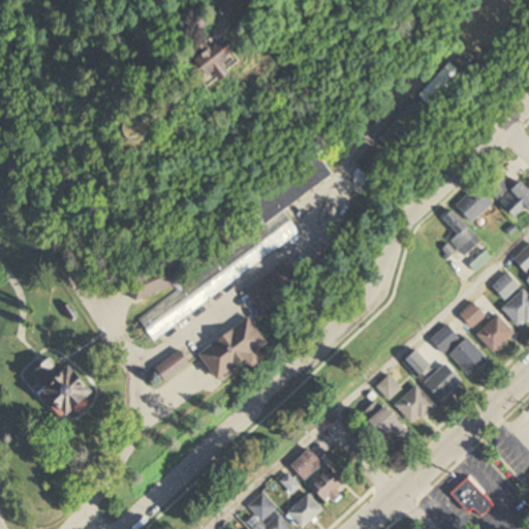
[(213,58),(227,74),(235,69),(236,71),(239,74),(243,80),(252,71),(248,67),(245,64),(243,62),(249,56),(247,53),(249,52),(250,50),(242,40),(241,41),(239,43),(236,40),(228,45),(223,38),(221,36),(212,44),(219,53),(213,58)]
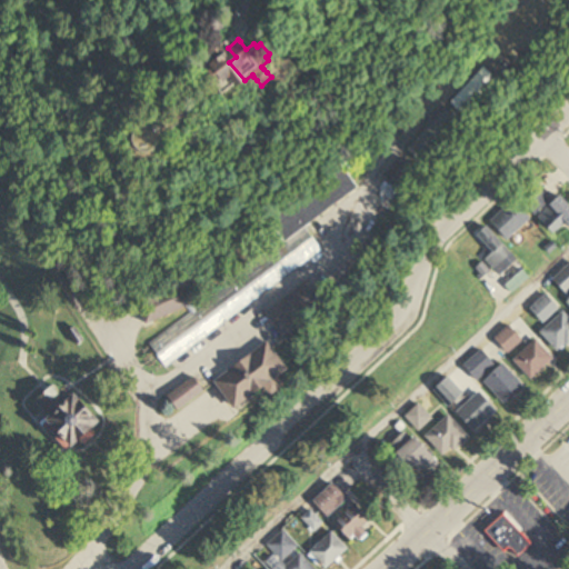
[(505,80),(489,66),(455,101),(469,116),(505,80)]
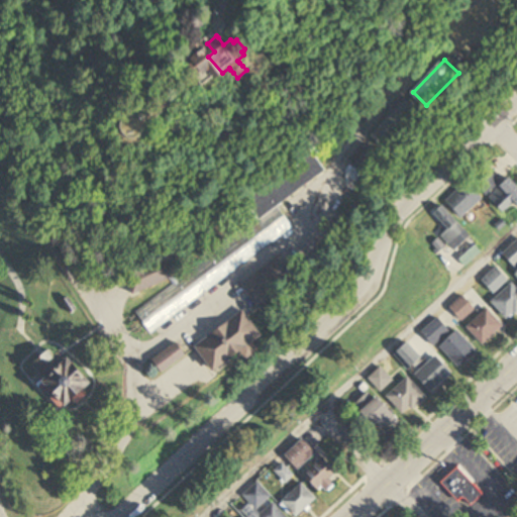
[(422,110),(407,97),(374,135),(389,148),(422,110)]
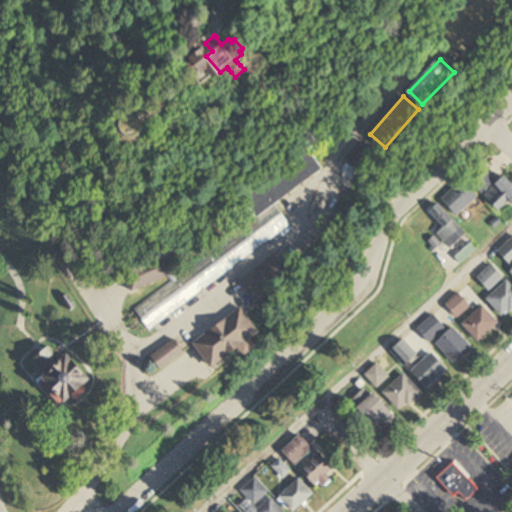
[(351,162),(369,174),(382,154),(364,142),(351,162)]
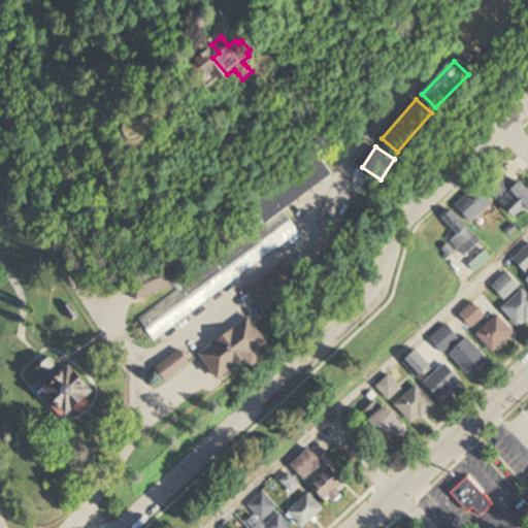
[(334,176),(319,152),(246,198),(273,239),(271,240),(275,248),(298,232),(284,209),(334,176)]
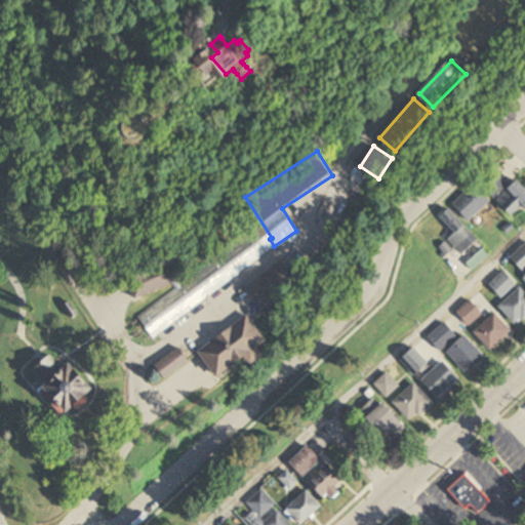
[(524,207),(524,186),(520,180),(510,191),(497,178),(486,189),(513,215),(523,206),(524,207)]
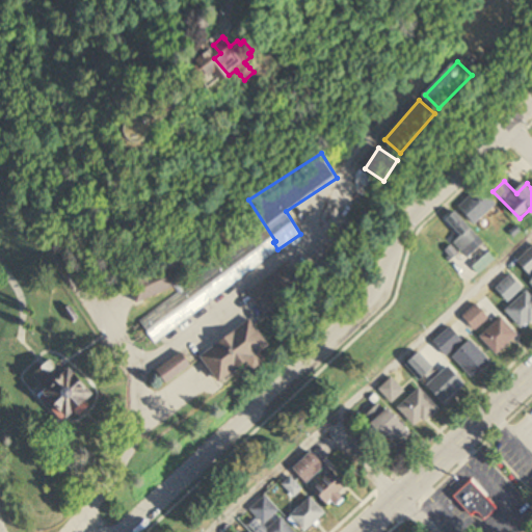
[(460,207),(477,225),(499,204),(481,186),(460,207)]
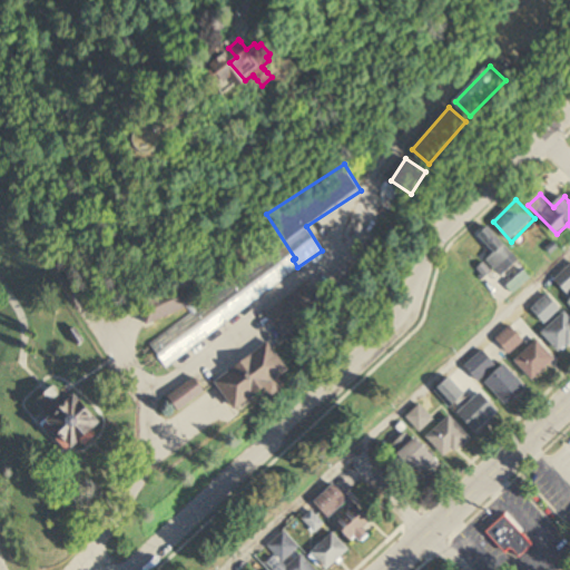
[(495,254),(488,259),(501,277),(519,264),(492,226),(481,234),(495,254)]
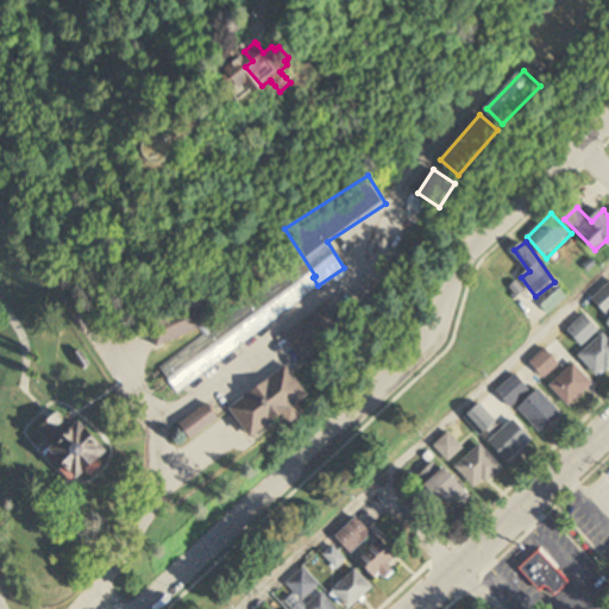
[(608,316),(608,315),(608,283),(592,301),(608,316)]
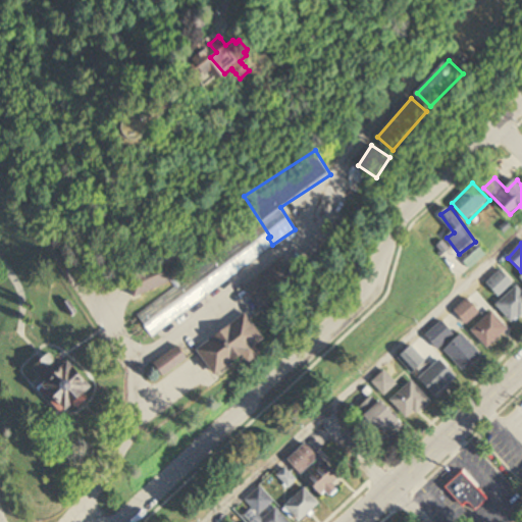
[(167,259),(127,281),(138,300),(177,277),(167,259)]
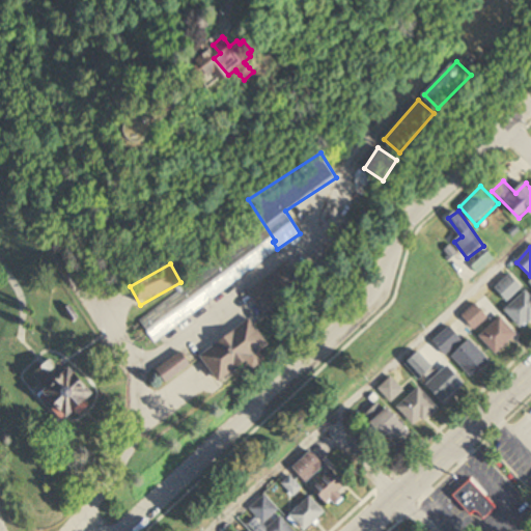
[(155,341),(234,284),(226,273),(219,279),(212,270),(140,320),(155,341)]
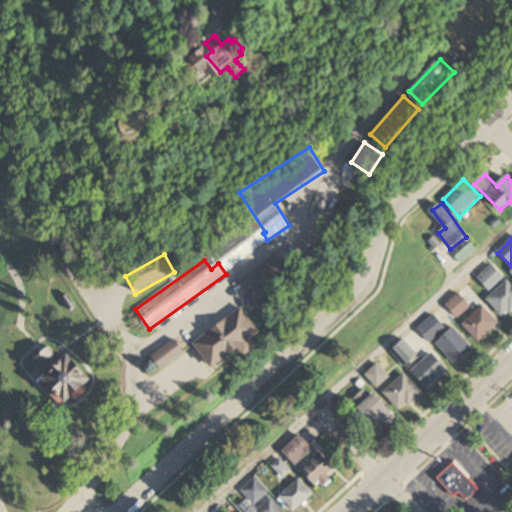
[(477,278),(489,292),(504,279),(492,265),(477,278)]
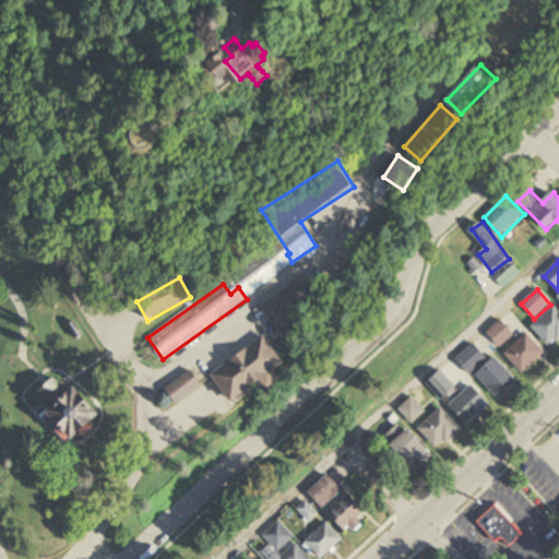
[(549,348),(558,339),(558,313),(555,308),(532,328),(549,348)]
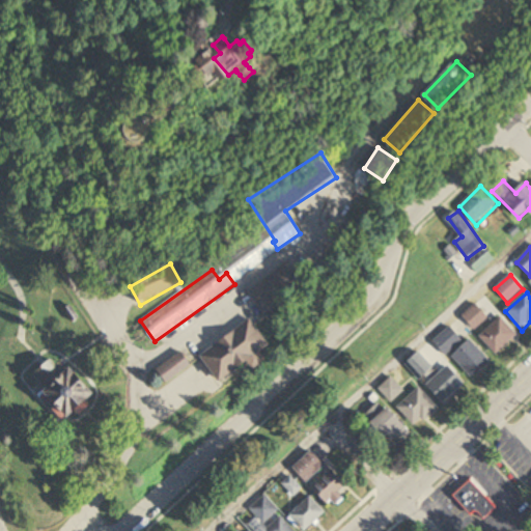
[(487,318),(475,304),(434,343),(446,357),(487,318)]
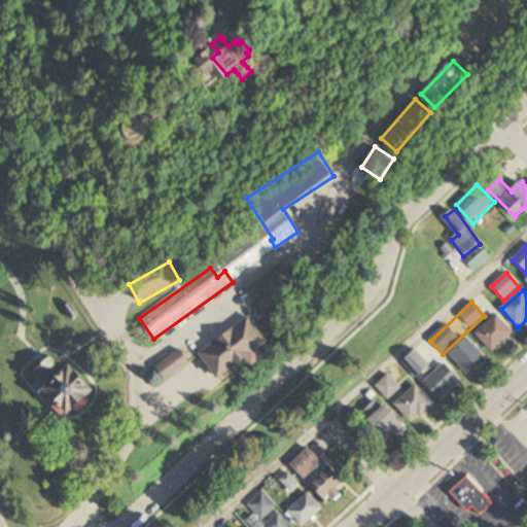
[(472,326),(498,356),(518,340),(492,310),(472,326)]
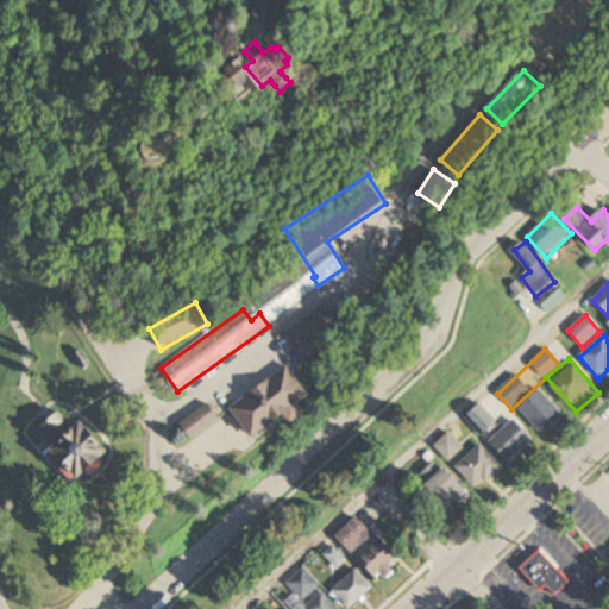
[(258,440),(316,397),(293,366),(236,408),(258,440)]
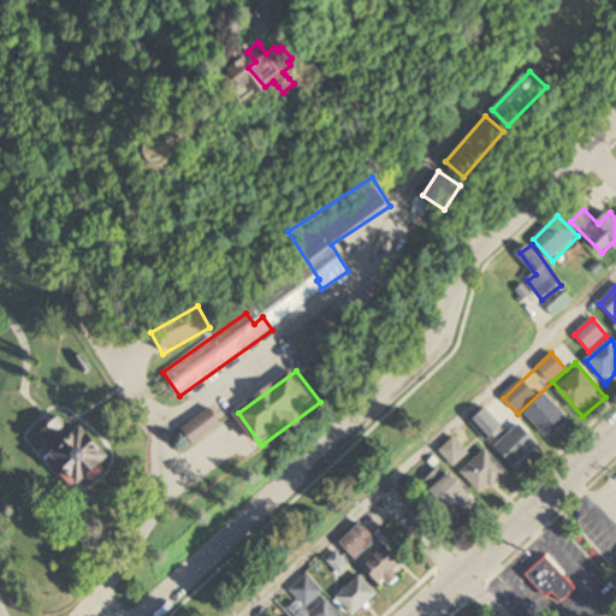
[(517,412),(548,446),(570,427),(540,391),(517,412)]
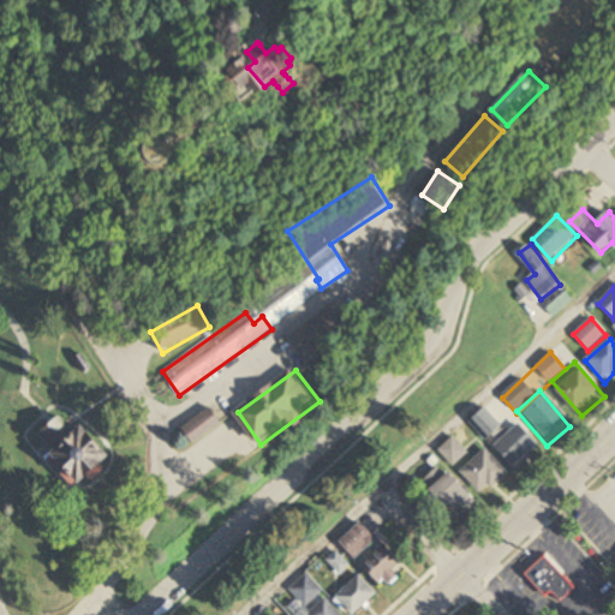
[(196,445),(226,423),(214,407),(185,430),(196,445)]
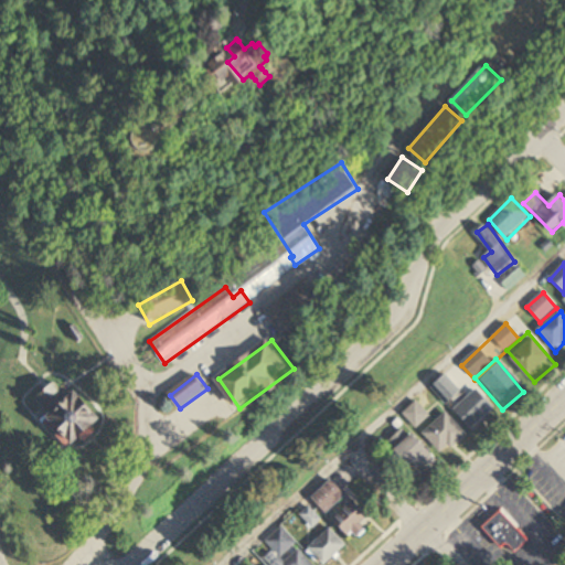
[(432,388),(445,403),(459,390),(445,375),(432,388)]
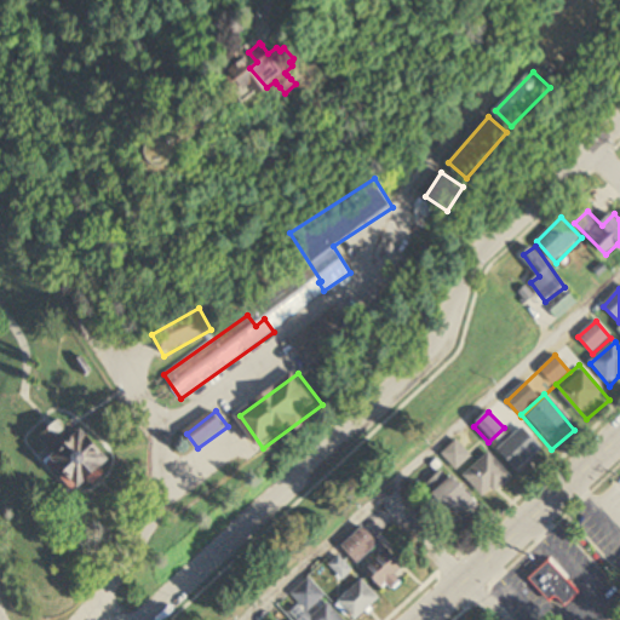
[(492,438),(522,474),(545,454),(515,419),(492,438)]
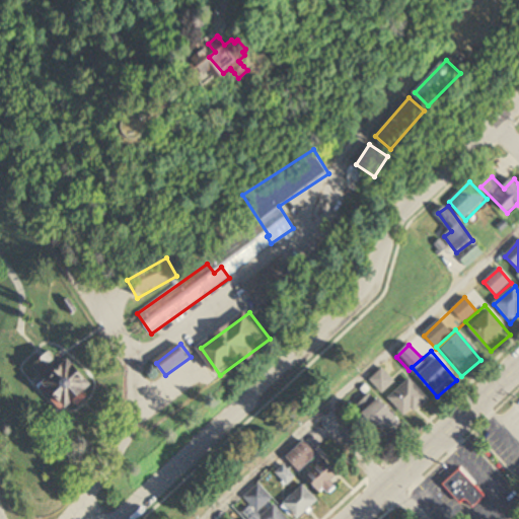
[(99,386),(74,356),(65,365),(56,355),(46,363),(53,371),(45,379),(71,411),(99,386)]
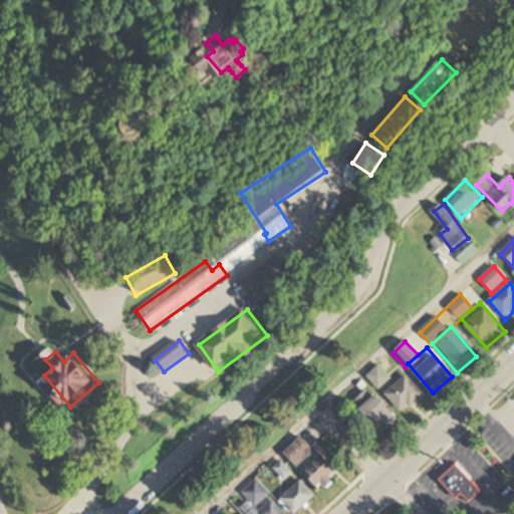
[(392,379),(378,365),(366,376),(378,391),(392,379)]
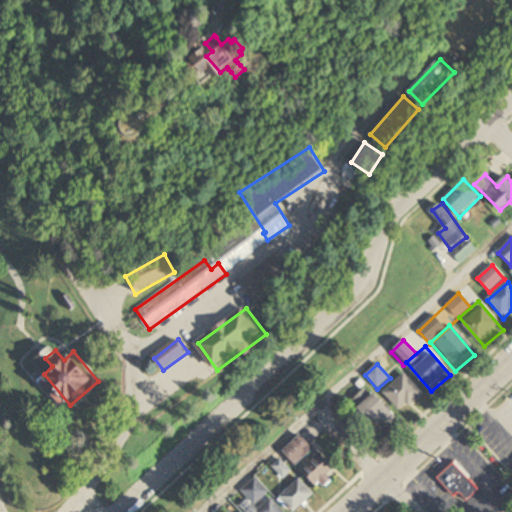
[(379,386),(405,416),(424,399),(398,370),(379,386)]
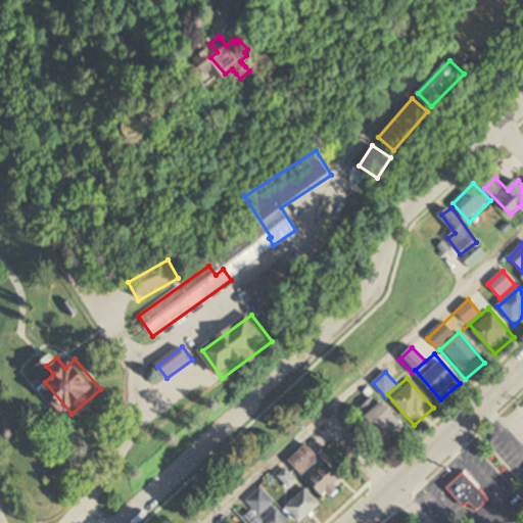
[(362,415),(387,445),(407,429),(380,398),(362,415)]
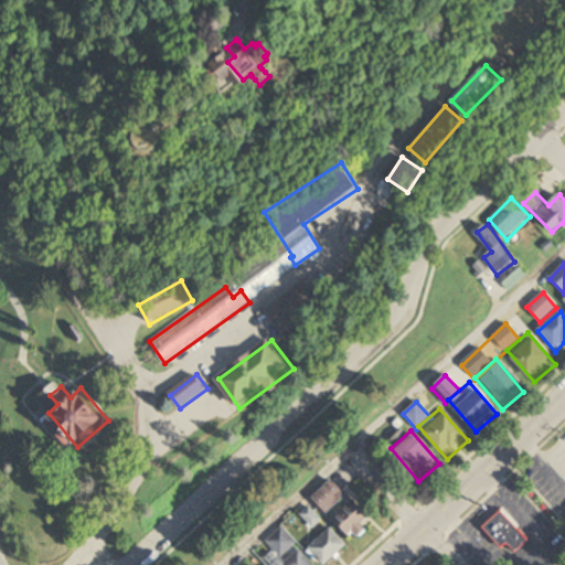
[(320,504),(349,537),(369,520),(341,487),(320,504)]
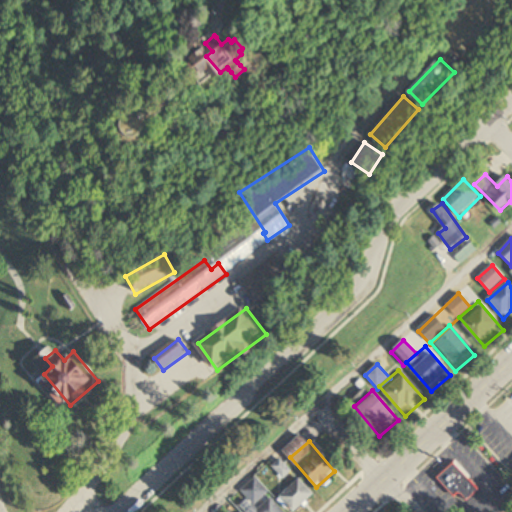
[(434,477),(459,507),(478,490),(453,461),(434,477)]
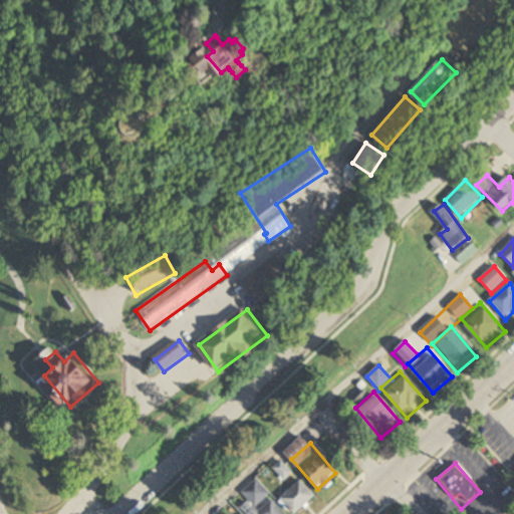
[(268,482),(293,512),(312,495),(286,466),(268,482)]
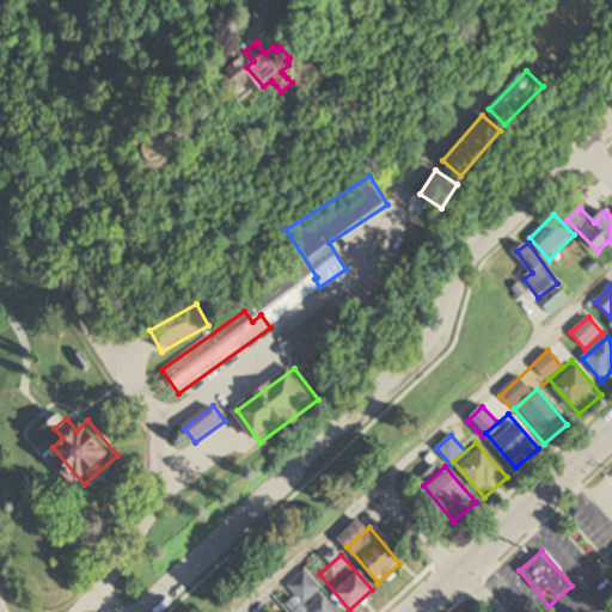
[(341,611),(304,573),(288,587),(305,604),(295,611),(341,611)]
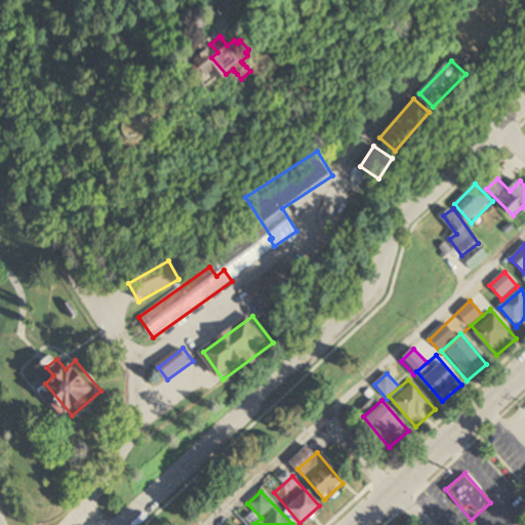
[(500,524),(512,508),(505,503),(493,524),(500,524)]
